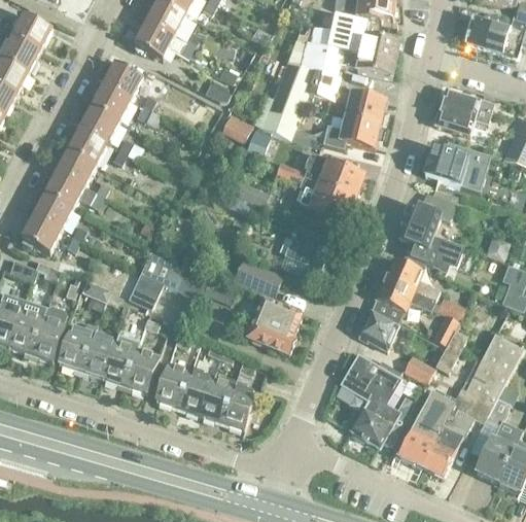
[(186,16),(156,0),(145,23),(174,38),(186,16)]
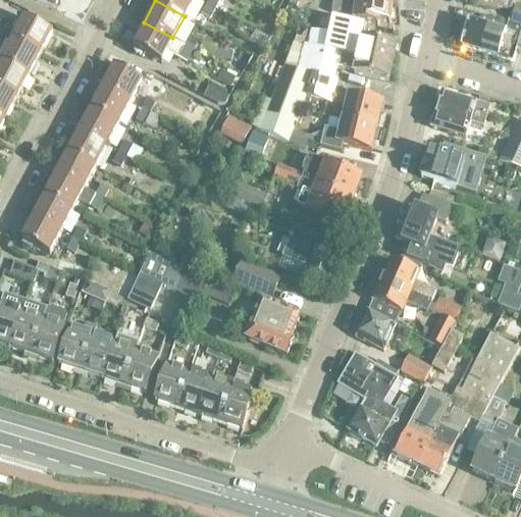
[(155,0),(185,16),(193,0),(155,0)]
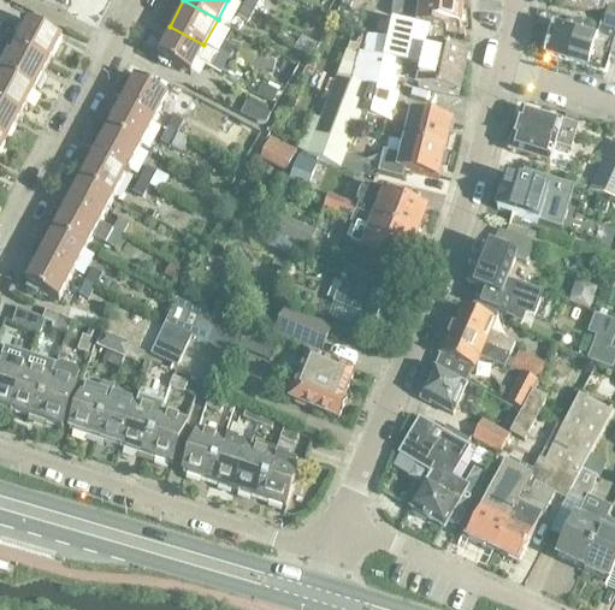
[(253,5),(243,0),(236,13),(246,18),(247,17),(259,24),(261,21),(264,22),(267,13),(253,5)]
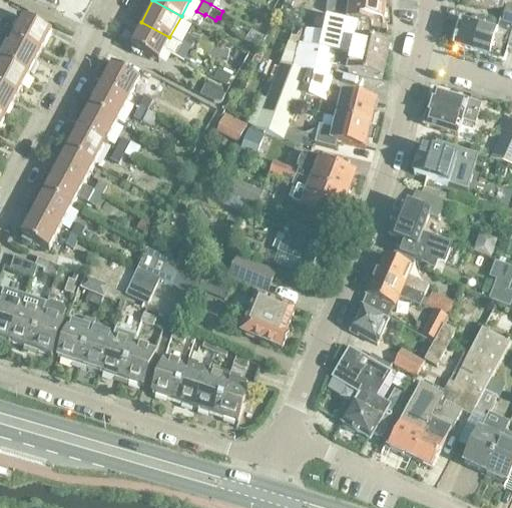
[(382,19),(384,3),(365,0),(326,0),(325,9),(346,12),(345,18),(371,22),(372,18),(382,19)]
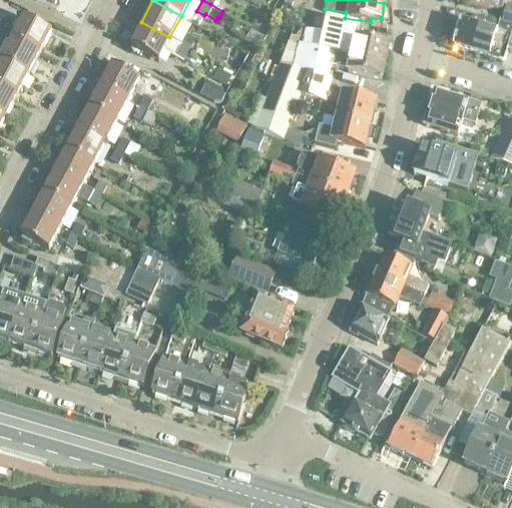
[(466,0),(497,7),(500,8),(503,0),(466,0)]
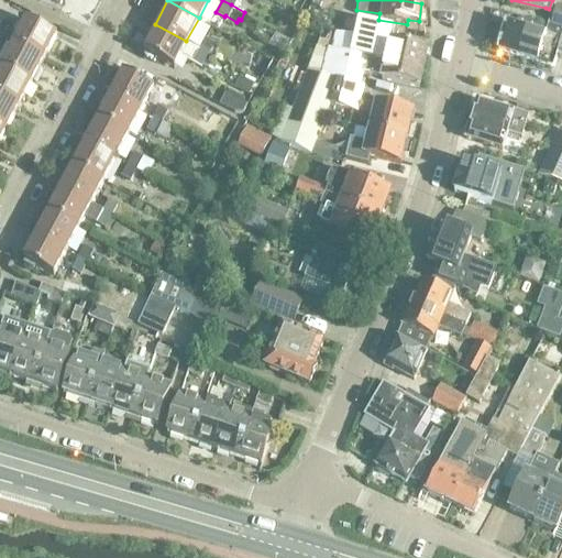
[(546,21),(561,25),(561,24),(561,1),(558,0),(554,0),(554,1),(552,0),(549,9),(546,21)]
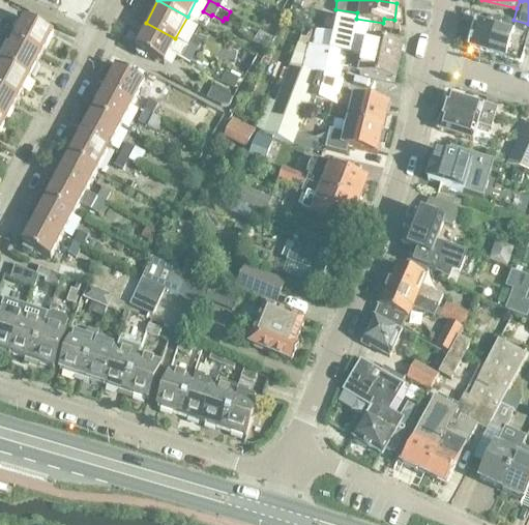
[(13,37),(41,53),(53,31),(25,16),(13,37)]
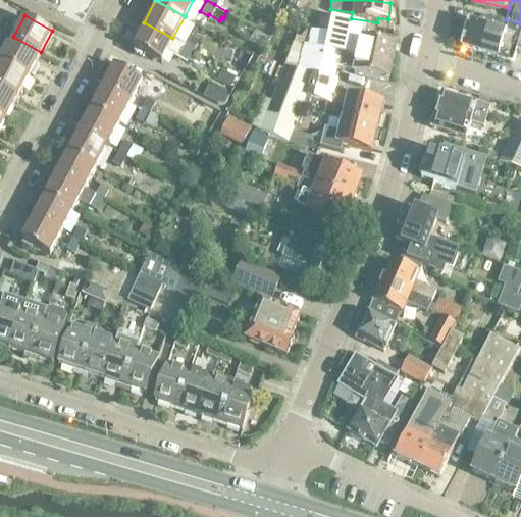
[(368,27),(332,18),(320,16),(317,32),(310,31),(307,44),(302,66),(313,72),(315,72),(332,78),(334,66),(353,70),(352,71),(387,80),(396,45),(365,38),(368,27)]
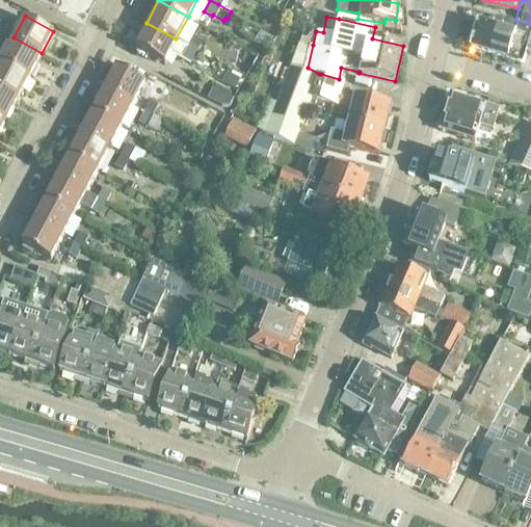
[(486,49),(495,22),(477,17),(477,19),(472,18),(466,40),(470,41),(470,43),(486,49)]
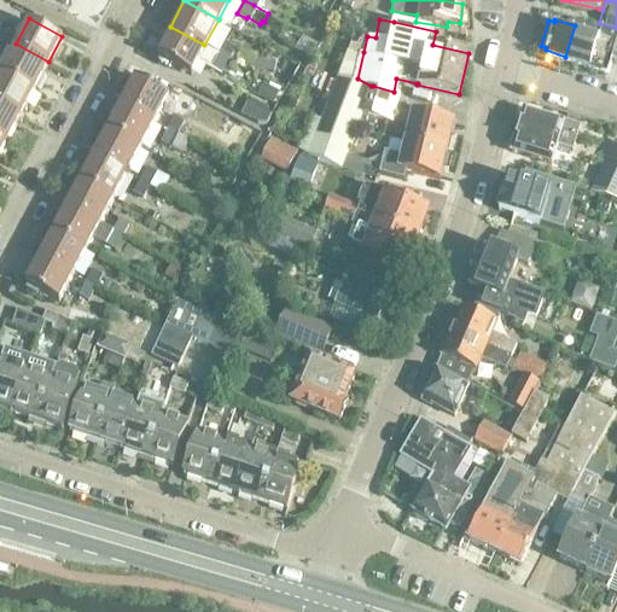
[(605,69),(616,28),(599,23),(597,33),(575,25),(565,57),(605,69)]
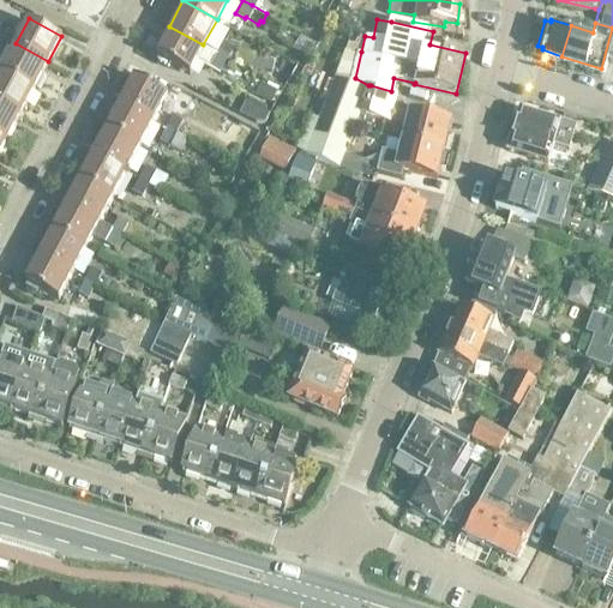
[(190,70),(197,58),(218,68),(226,56),(215,50),(203,44),(169,26),(156,52),(157,53),(156,56),(167,62),(168,59),(190,70)]
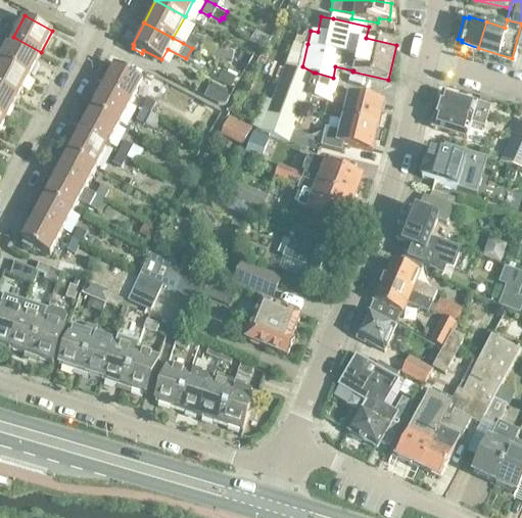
[(183,43),(192,48),(198,37),(189,32),(183,43)]
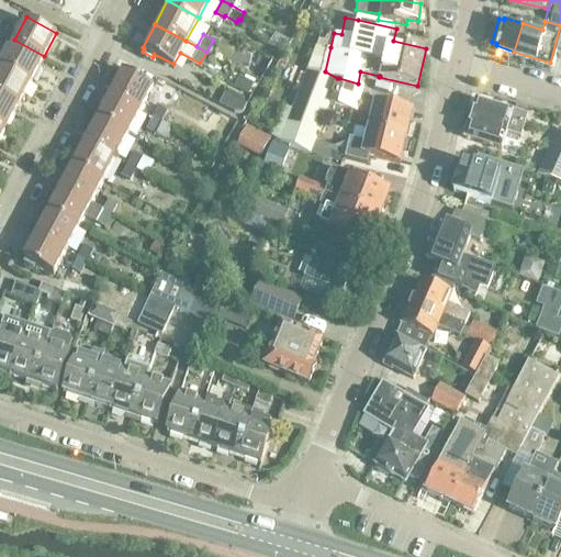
[(1,64),(31,79),(44,56),(14,40),(1,64)]
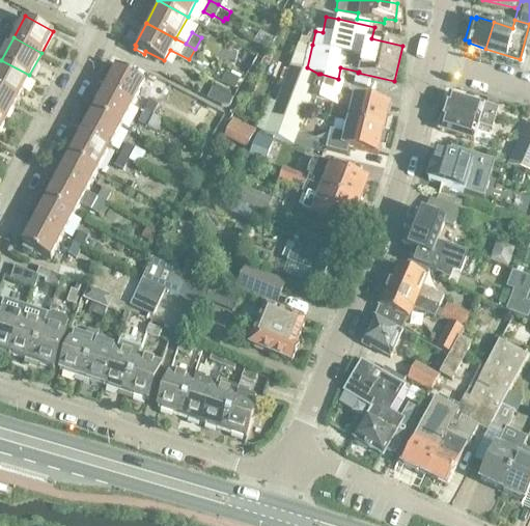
[(291,141),(304,108),(309,95),(318,74),(307,67),(312,45),(297,38),(287,64),(288,64),(281,82),(280,82),(274,99),(265,95),(254,125),(263,128),(262,131),(291,141)]
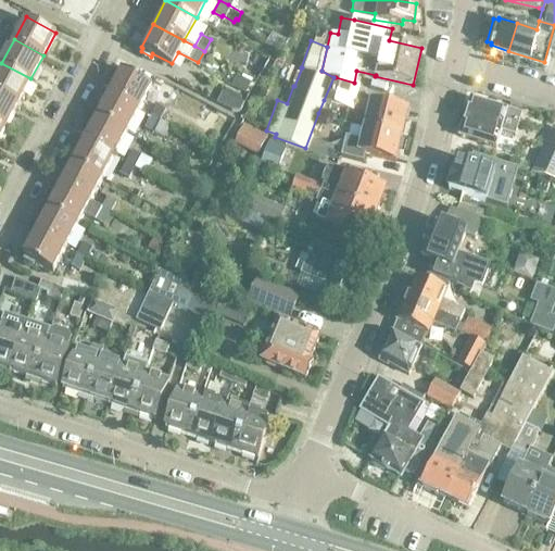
[(1,63),(0,65),(0,91),(19,102),(30,78),(1,63)]
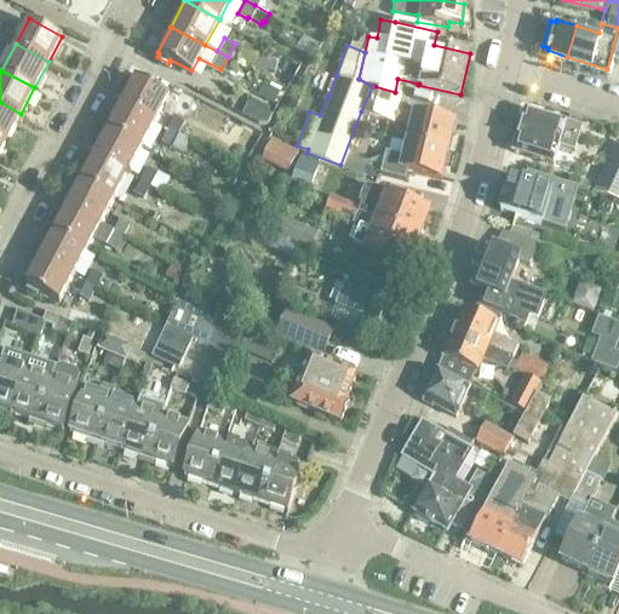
[(177,131),(183,116),(162,105),(168,92),(148,81),(149,78),(138,72),(137,75),(135,74),(120,101),(154,119),(166,125),(177,131)]
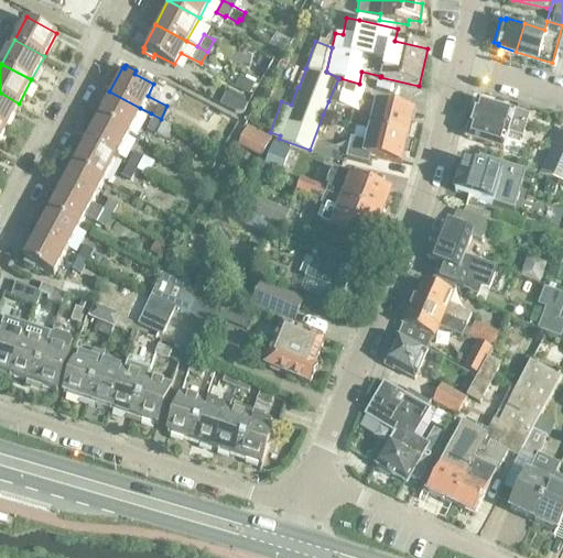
[(328,101),(348,106),(358,108),(360,98),(364,85),(359,84),(340,78),(338,78),(328,101)]
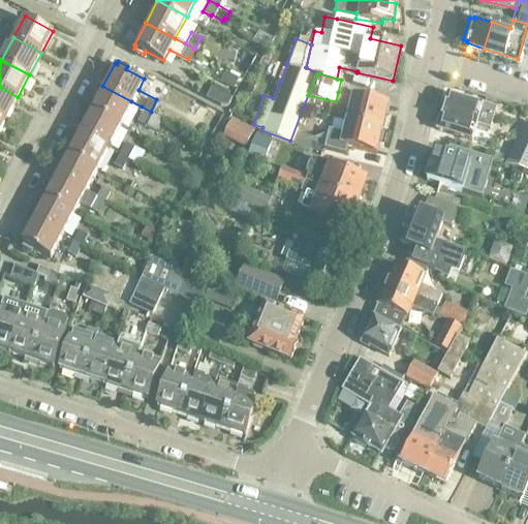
[(211,83),(205,94),(219,101),(227,101),(231,93),(211,83)]
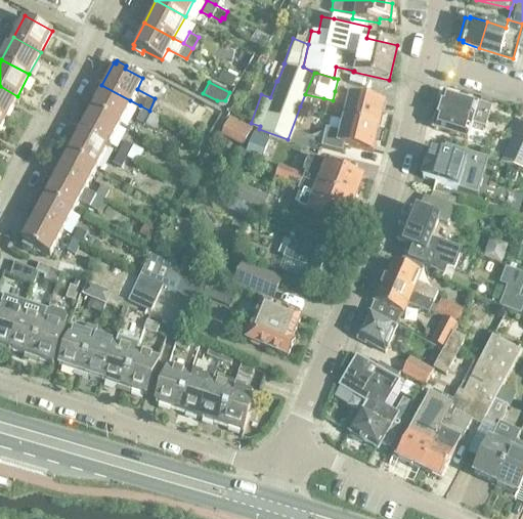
[(90,106),(120,122),(130,100),(101,85),(90,106)]
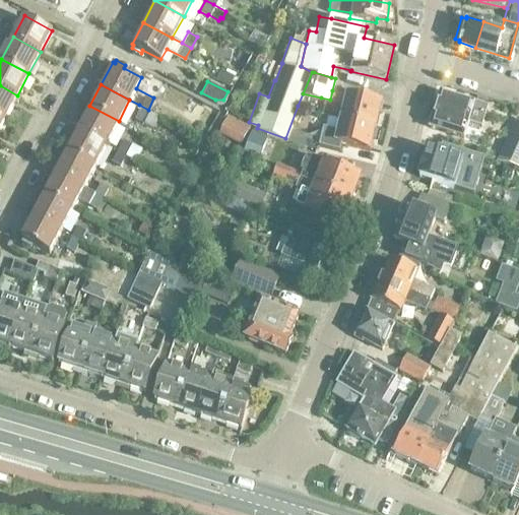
[(0,114),(6,117),(17,95),(0,85),(0,114)]
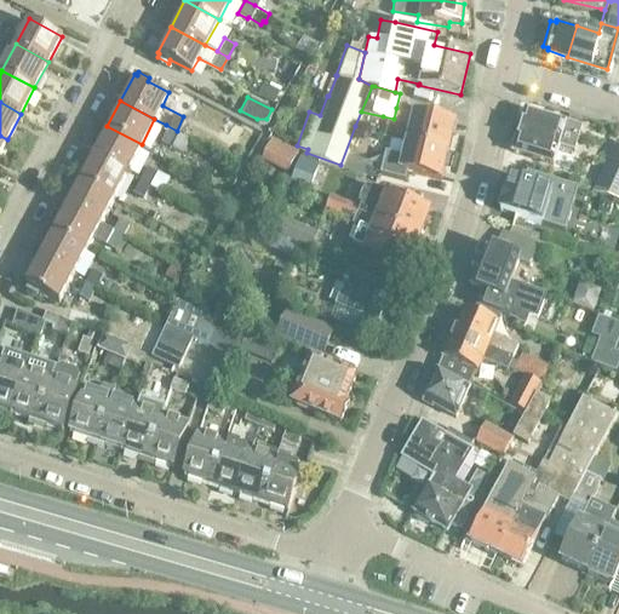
[(557,142),(573,147),(580,122),(565,118),(525,104),(511,148),(551,160),(557,142)]
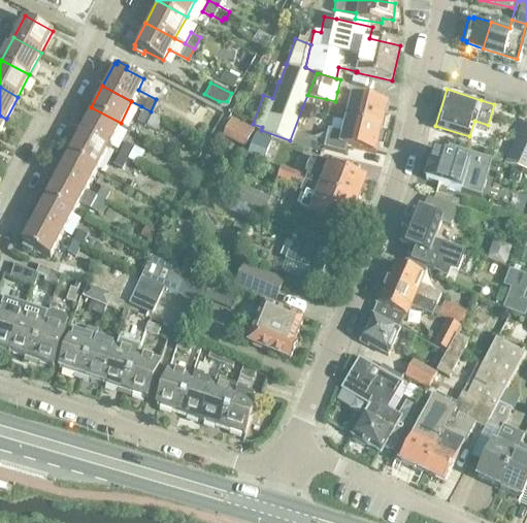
[(344,118),(382,126),(387,103),(351,94),(351,95),(337,92),(335,101),(349,104),(344,118)]
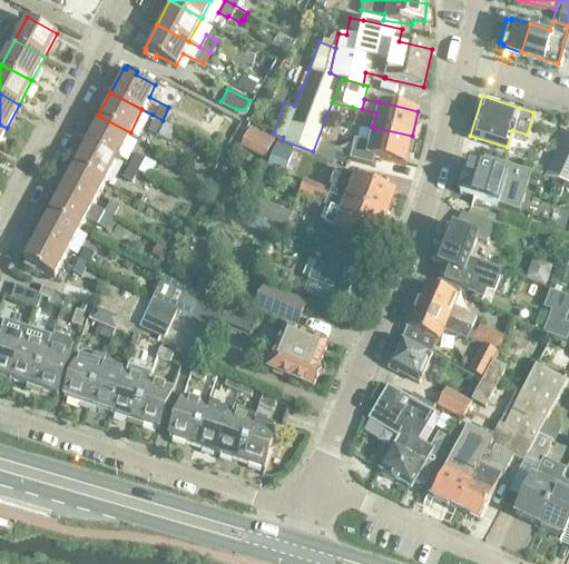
[(173,126),(163,120),(153,115),(147,127),(167,137),(173,126)]
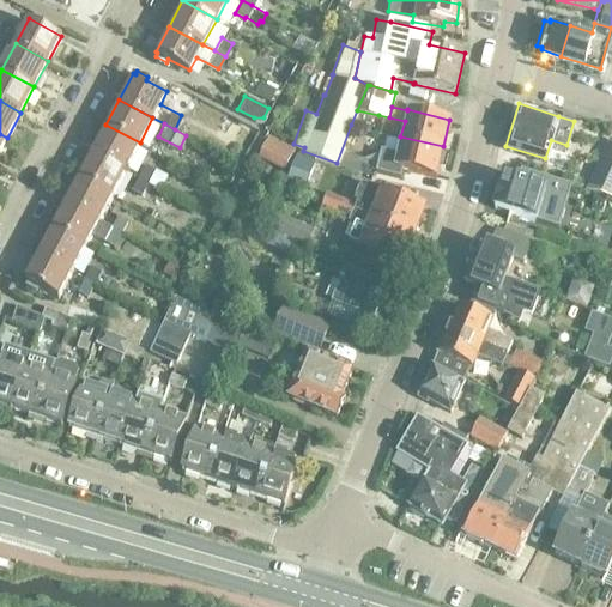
[(92,150),(126,168),(140,143),(105,125),(92,150)]
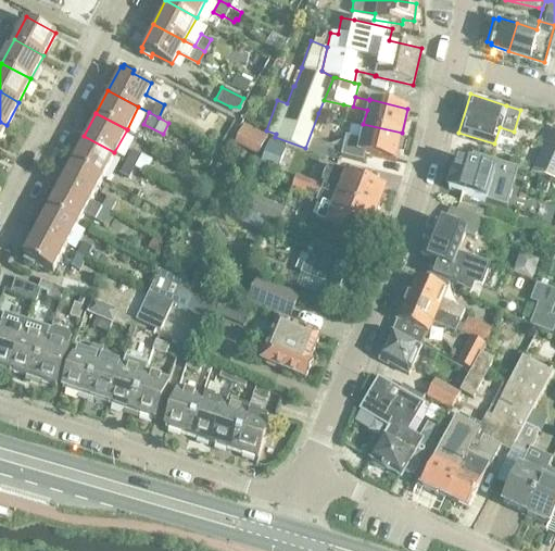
[(266,132),(243,120),(234,140),(256,151),(266,132)]
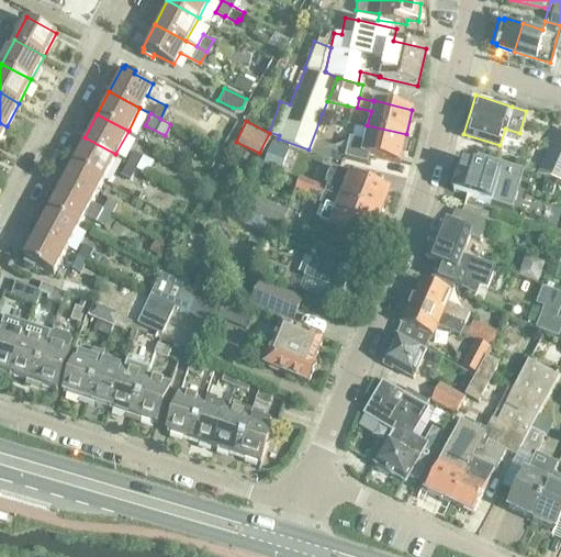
[(560,125),(558,123),(536,170),(560,178),(560,125)]
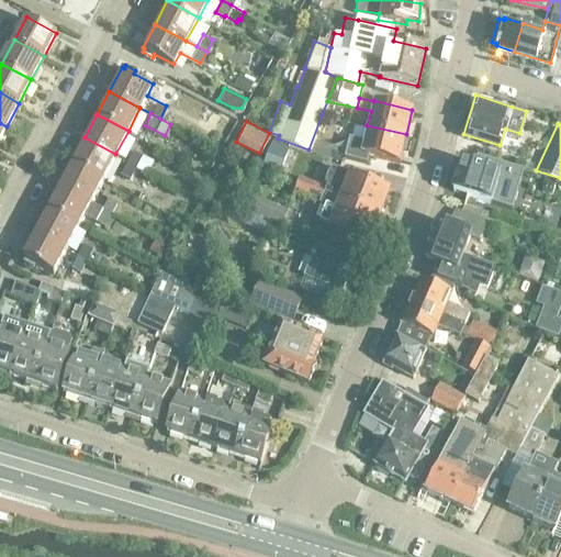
[(400,162),(406,134),(367,125),(363,141),(349,136),(346,146),(361,151),(361,152),(400,162)]
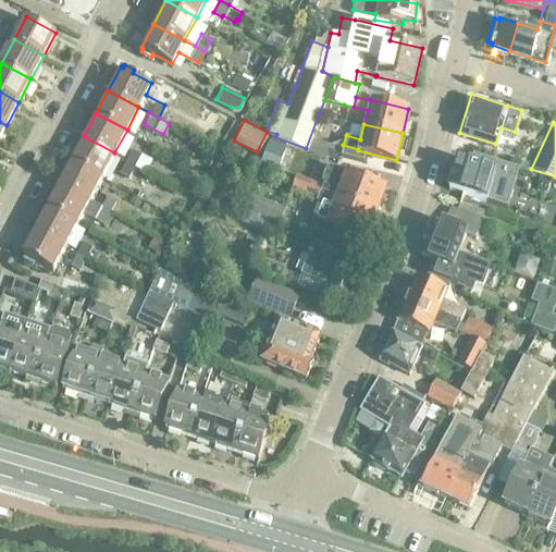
[(71,159),(102,175),(114,152),(84,136),(71,159)]
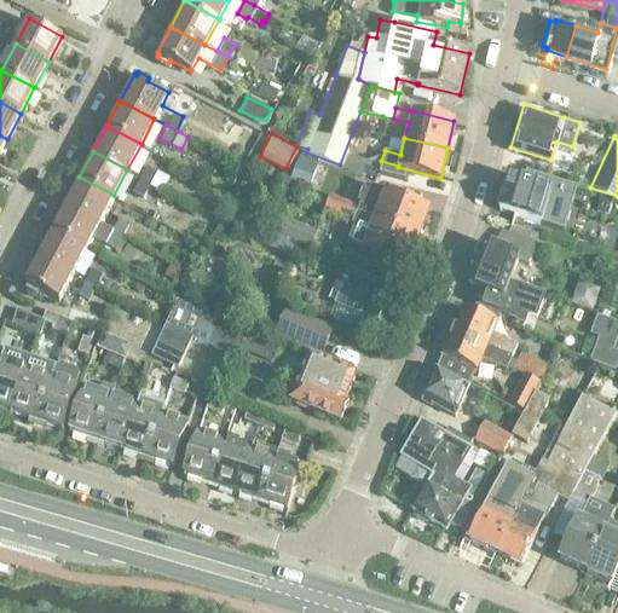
[(299,151),(287,180),(307,189),(318,160),(299,151)]
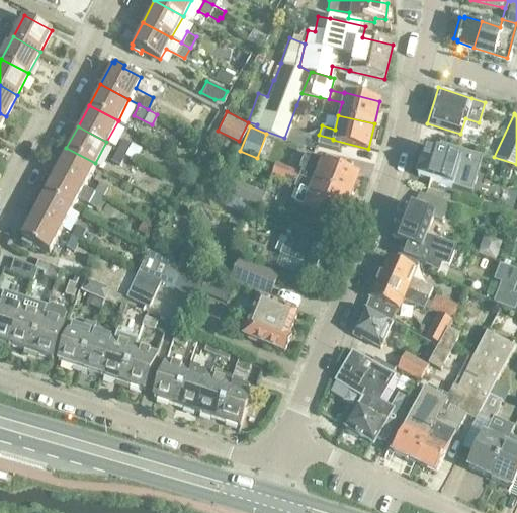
[(116,147),(135,157),(141,146),(121,136),(116,147)]
